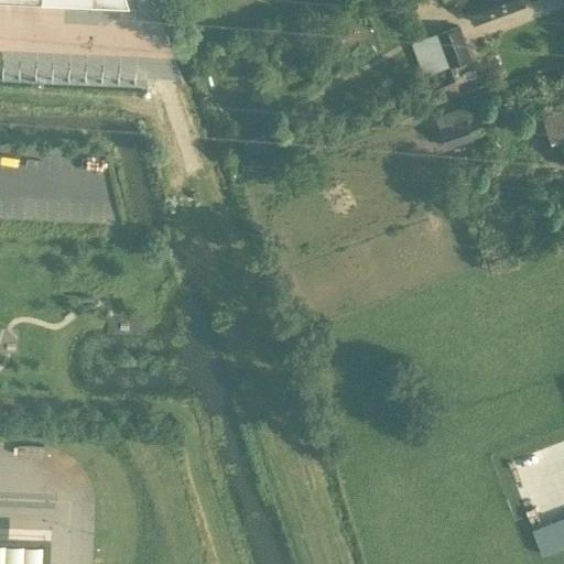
[(465,0),(474,23),(524,4),(522,0),(465,0)]
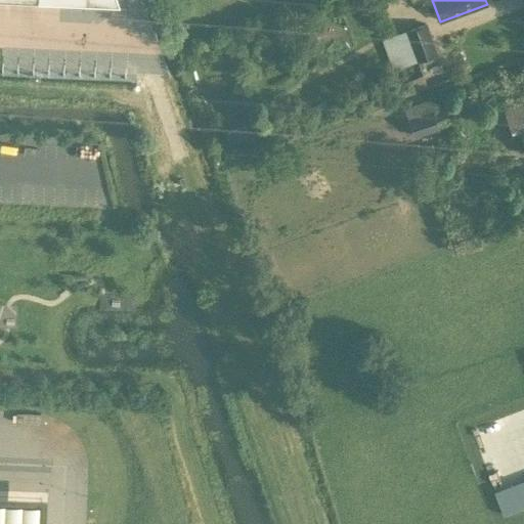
[(426,24),(381,40),(392,72),(437,54),(426,24)]
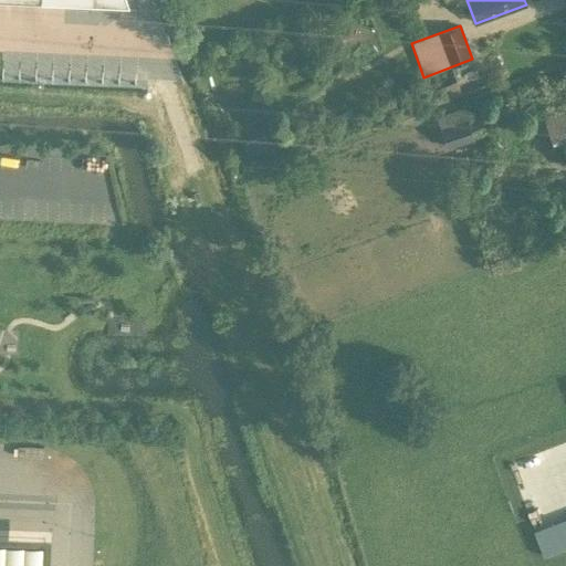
[(475,142),(469,121),(464,108),(437,117),(448,150),(475,142)]
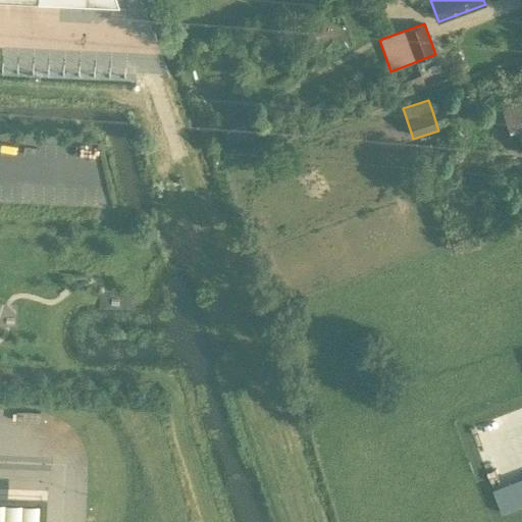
[(515,156),(521,154),(521,100),(501,107),(515,156)]
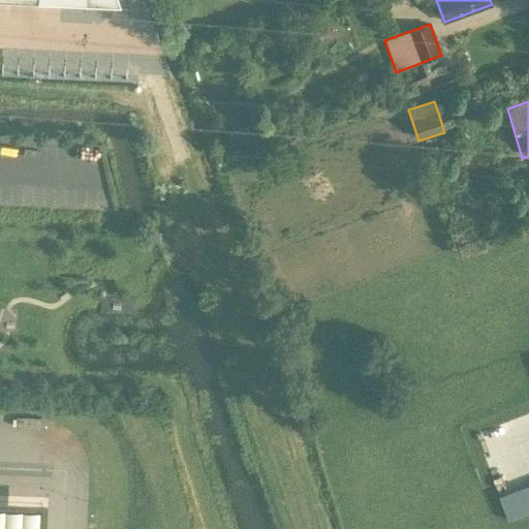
[(432,147),(422,150),(427,165),(437,162),(432,147)]
